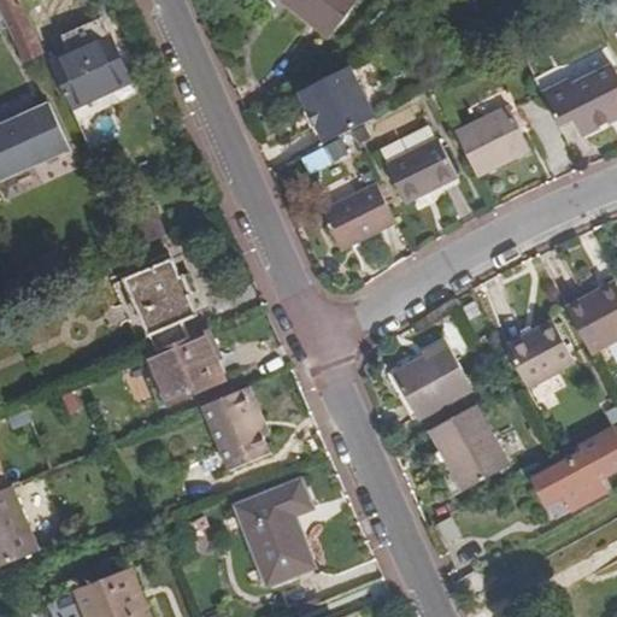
[(0,0),(25,63),(47,54),(23,0),(0,0)]
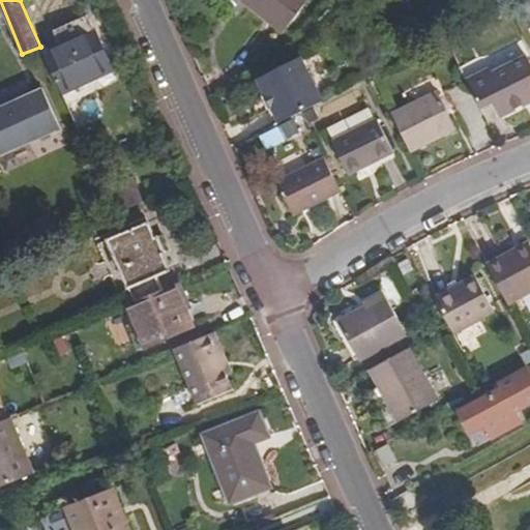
[(237,0),(281,34),(306,0),(237,0)]
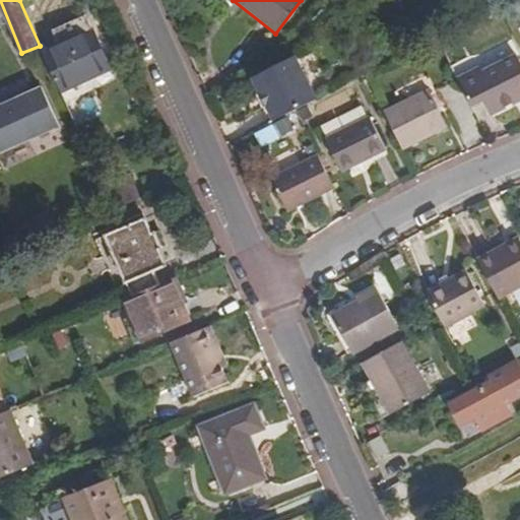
[(43,54),(60,93),(111,70),(93,30),(43,54)]
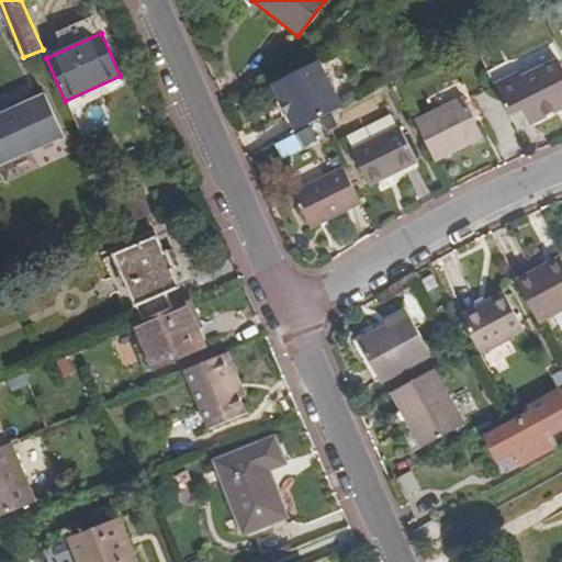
[(517,75),(492,88),(509,122),(521,115),(527,125),(561,107),(561,72),(555,62),(520,81),(517,75)]
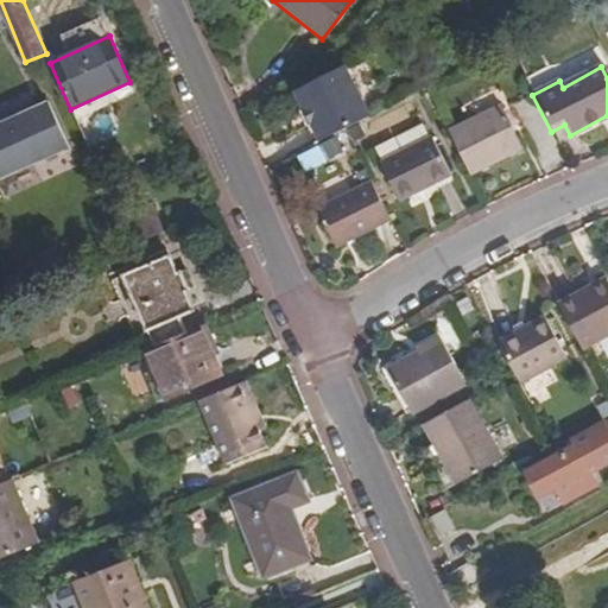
[(291,93),(316,144),(343,131),(367,119),(341,68),(291,93)]
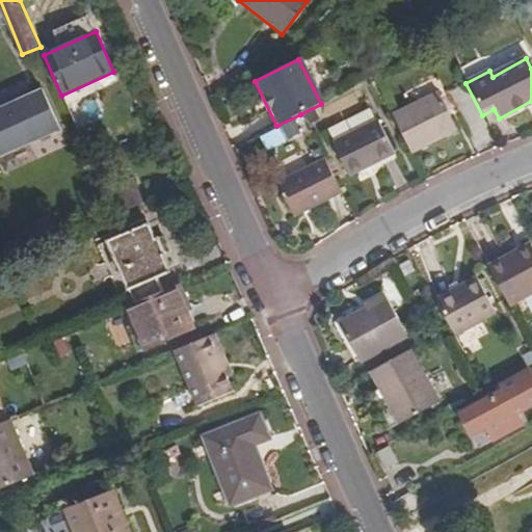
[(12,102),(27,96),(24,89),(10,96),(12,102)]
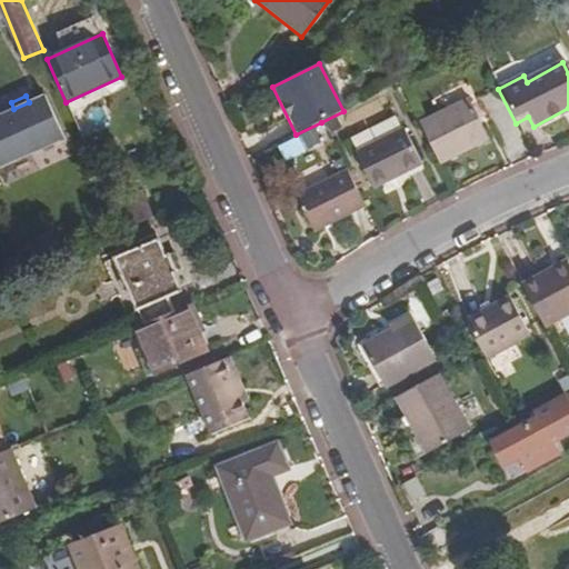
[(29,102),(13,109),(33,156),(63,142),(63,141),(43,96),(29,102)]
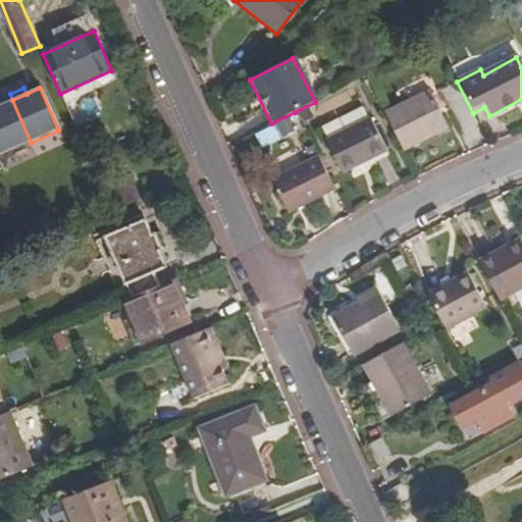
[(428,91),(383,112),(402,152),(448,129),(428,91)]
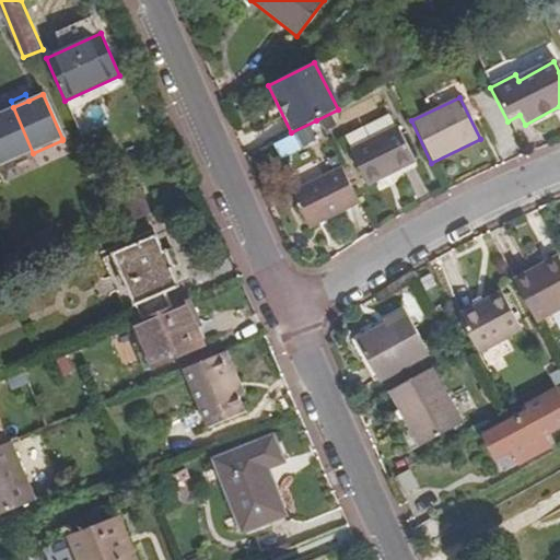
[(400,121),(342,148),(363,194),(421,166),(400,121)]
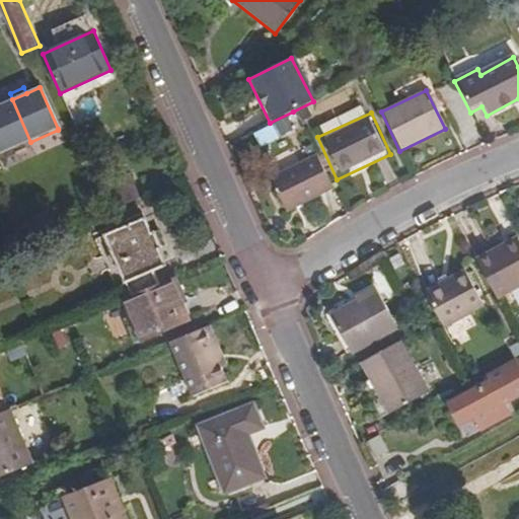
[(331,187),(316,157),(271,180),(285,210),(331,187)]
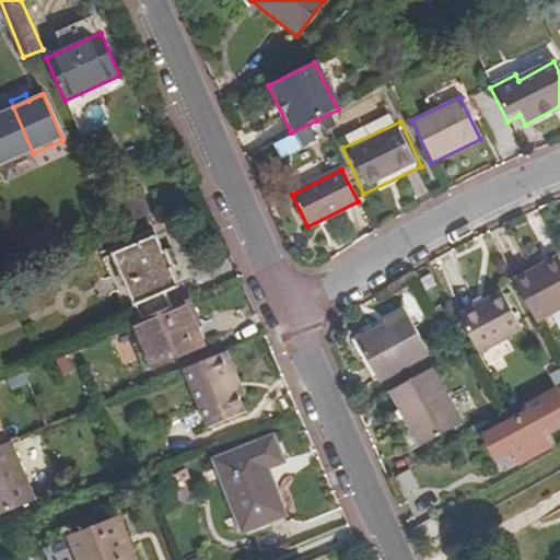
[(114,214),(120,228),(150,217),(143,201),(114,214)]
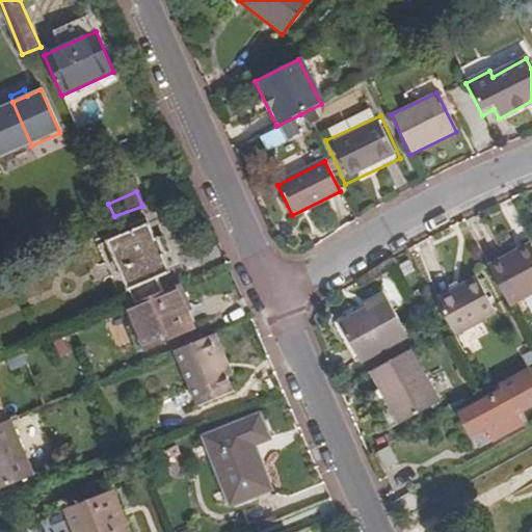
[(51,217),(34,223),(38,235),(55,229),(51,217)]
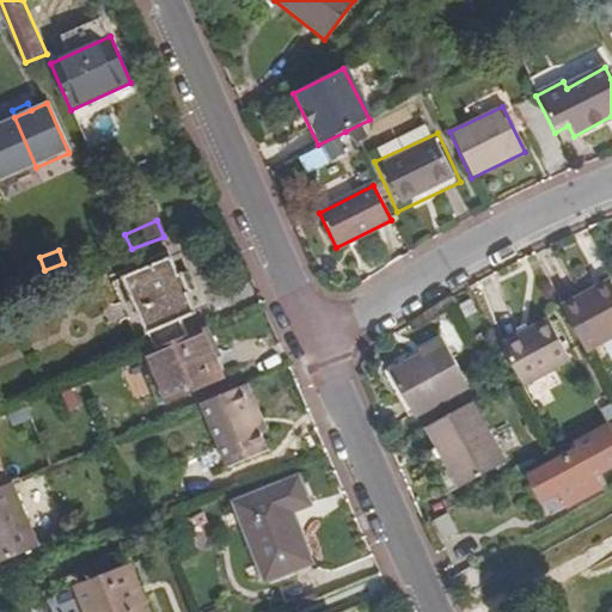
[(183,295),(176,279),(167,262),(123,281),(152,352),(184,338),(177,320),(191,314),(183,295)]
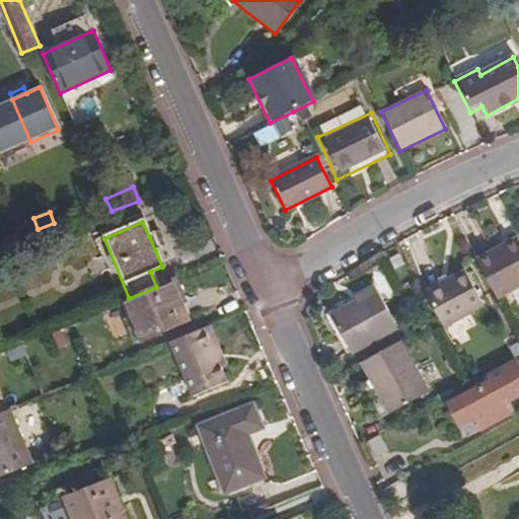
[(158,233),(149,236),(155,250),(163,246),(158,233)]
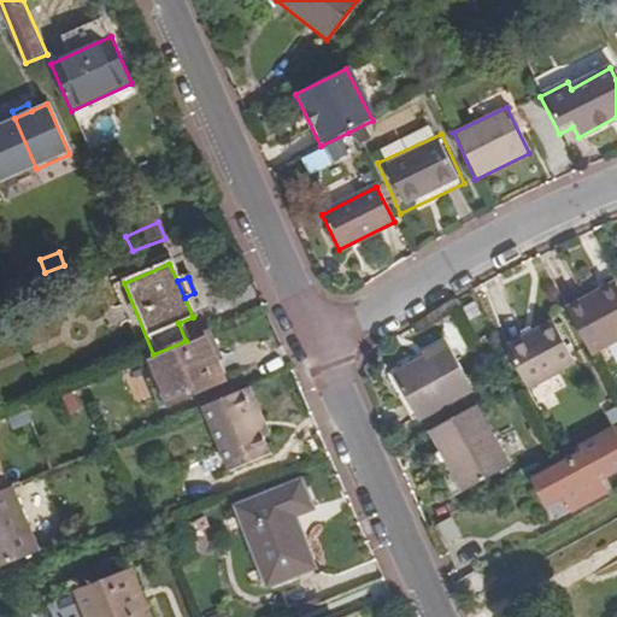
[(616,292),(612,285),(565,309),(588,351),(616,335),(616,292)]
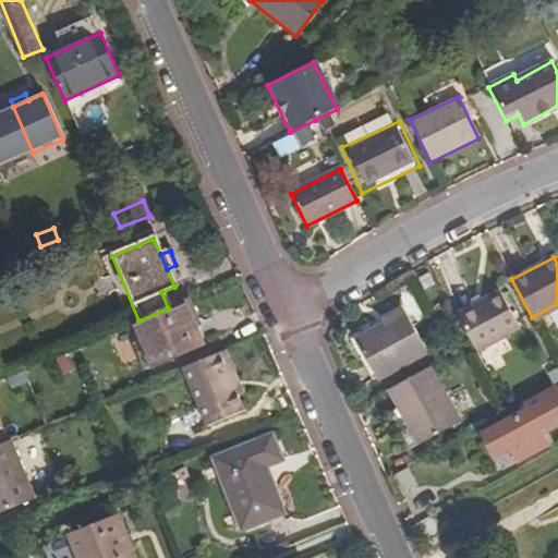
[(427,274),(414,280),(422,293),(435,286),(427,274)]
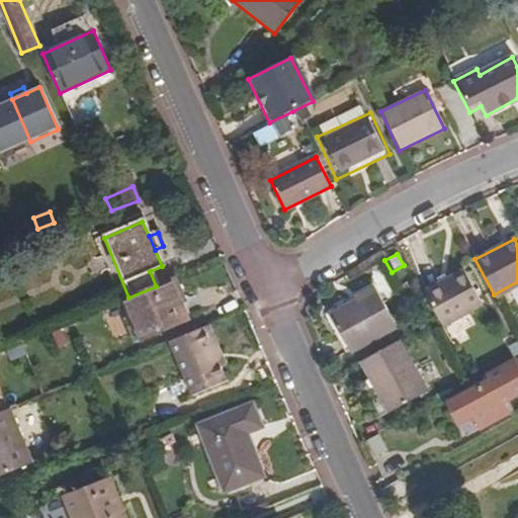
[(461,271),(422,292),(438,322),(442,329),(481,308),(461,271)]
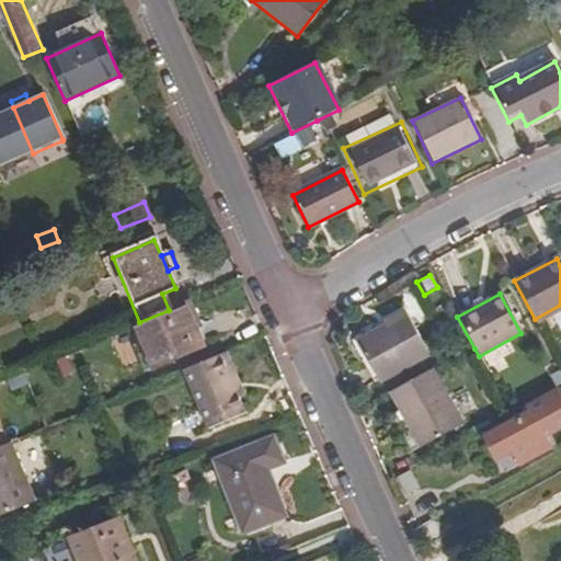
[(139,322),(132,325),(151,370),(203,347),(195,329),(199,327),(189,301),(169,310),(139,322)]
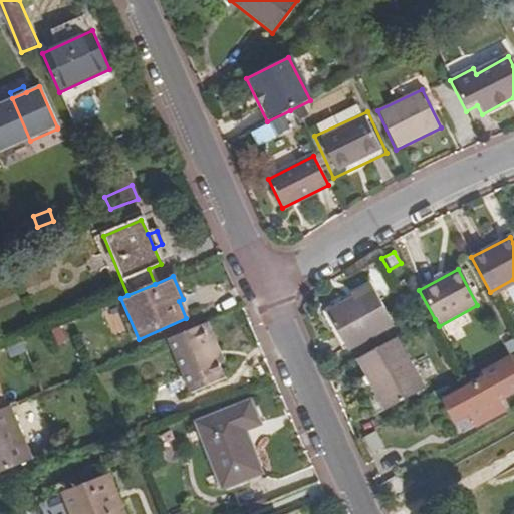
[(372,288),(328,311),(348,349),(393,326),(372,288)]
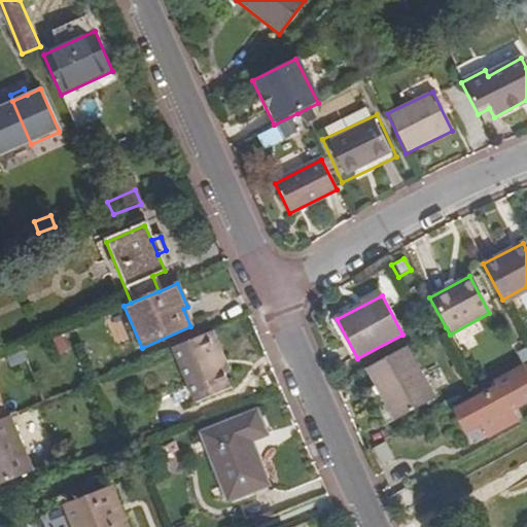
[(208,335),(223,371),(230,369),(215,331),(208,335)]
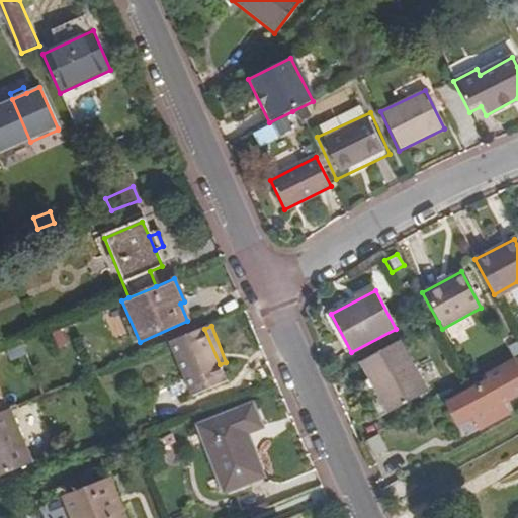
[(228,382),(220,364),(204,329),(170,343),(191,398),(228,382)]
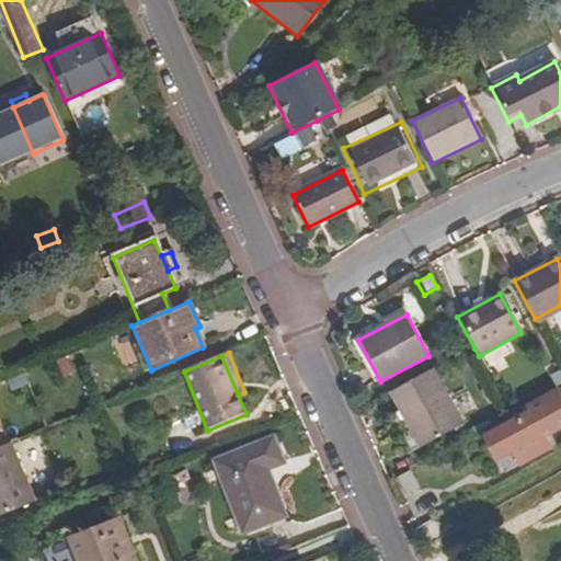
[(434,370),(392,393),(424,450),(465,428),(434,370)]
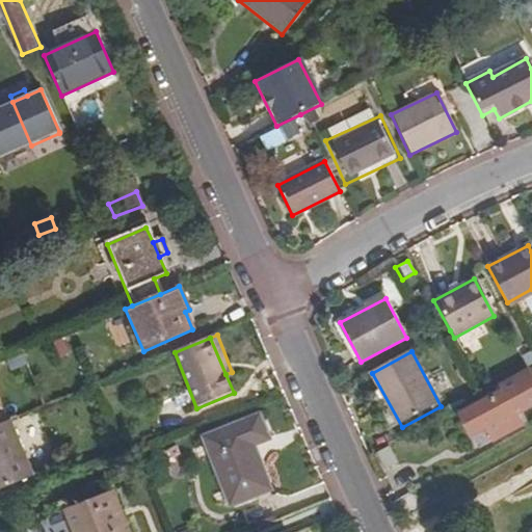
[(502,390),(459,411),(472,435),(487,427),(496,441),(522,426),(502,390)]
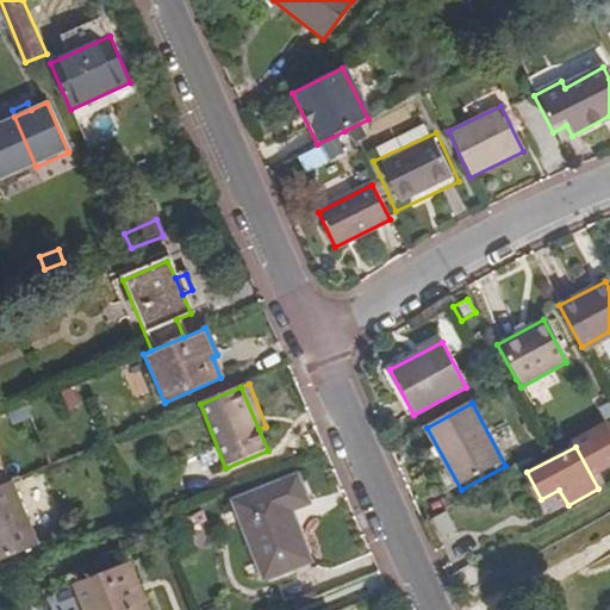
[(299,477),(234,502),(265,580),(312,562),(293,511),(310,505),(299,477)]
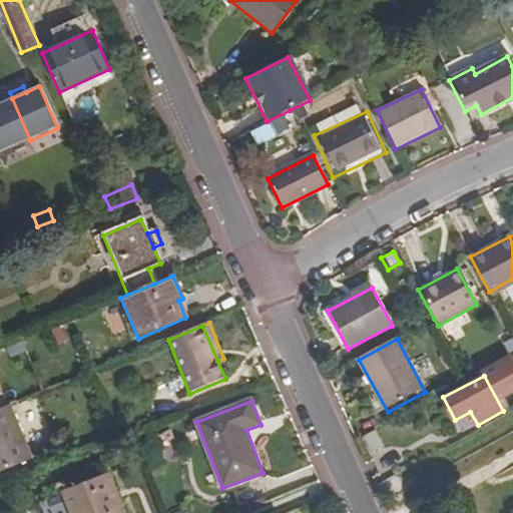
[(9,406),(0,410),(0,473),(32,460),(9,406)]
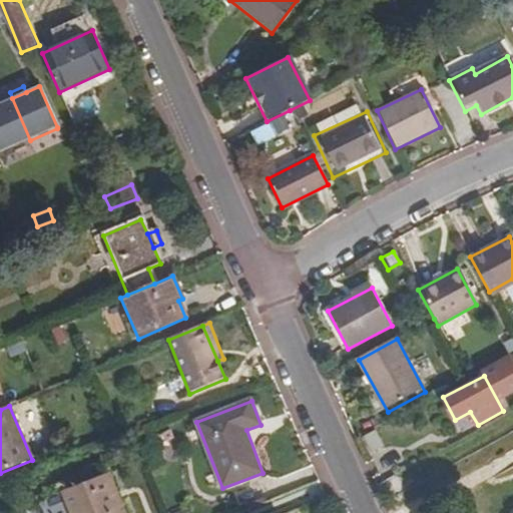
[(123,512),(109,476),(64,494),(71,512),(123,512)]
